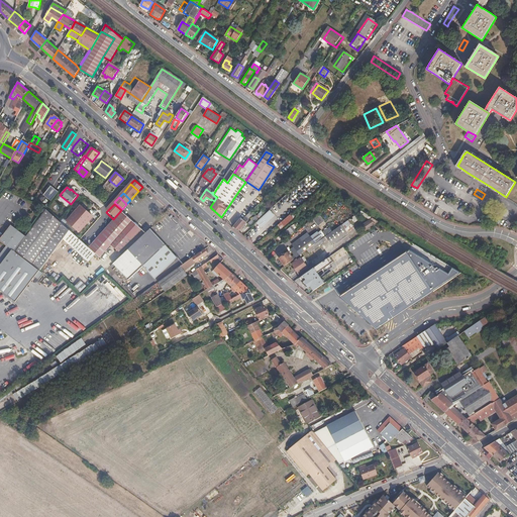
[(493,209),(487,205),(481,215),(488,218),(493,209)]
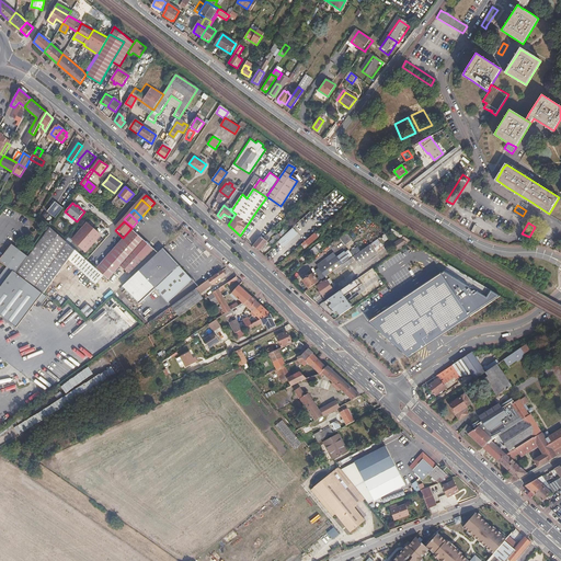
[(100,235),(88,224),(72,240),(86,251),(100,235)]
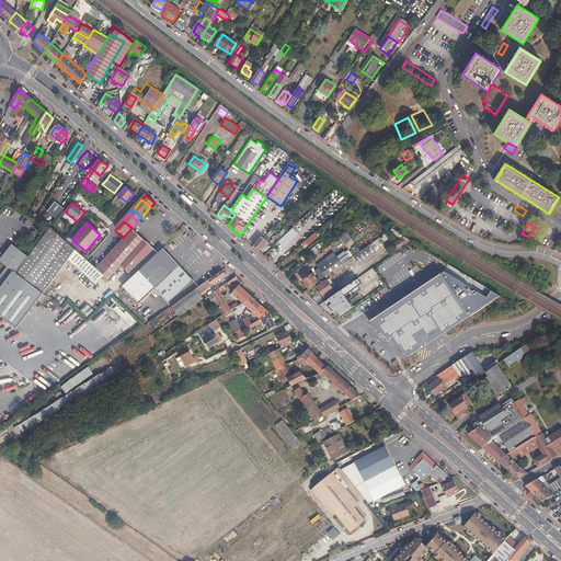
[(65,255),(71,247),(64,240),(49,227),(41,239),(33,249),(63,273),(71,262),(65,255)]
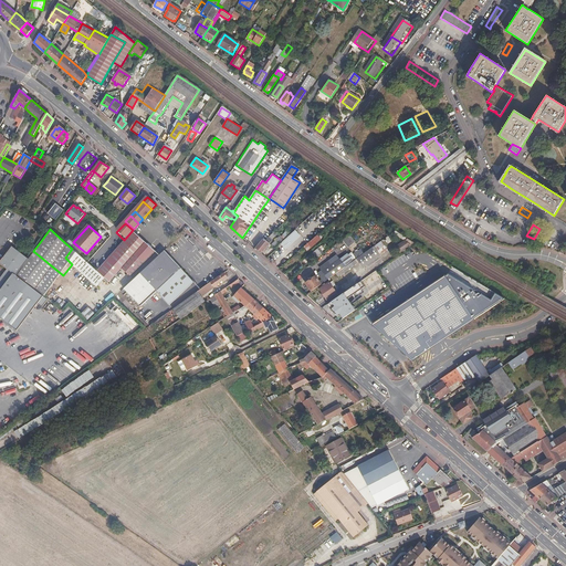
[(119,271),(146,242),(133,230),(124,240),(107,260),(119,271)]
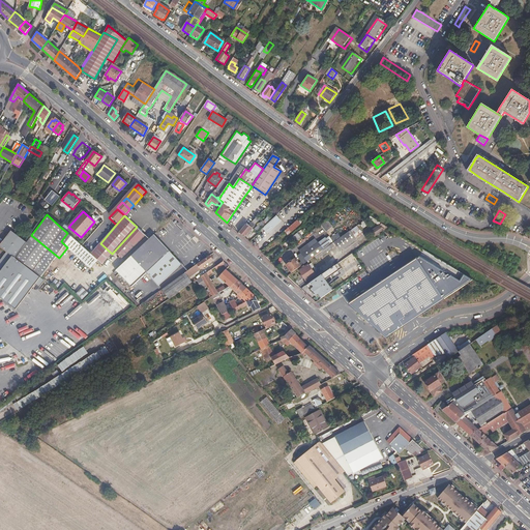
[(276,215),(275,215),(278,218),(275,221),(273,217),(266,225),(262,228),(267,233),(282,221),(276,215)]
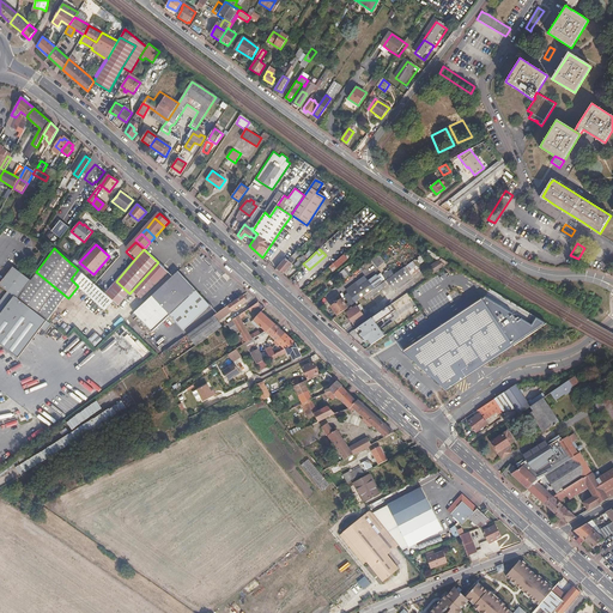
[(386,261),(380,253),(372,259),(378,267),(386,261)]
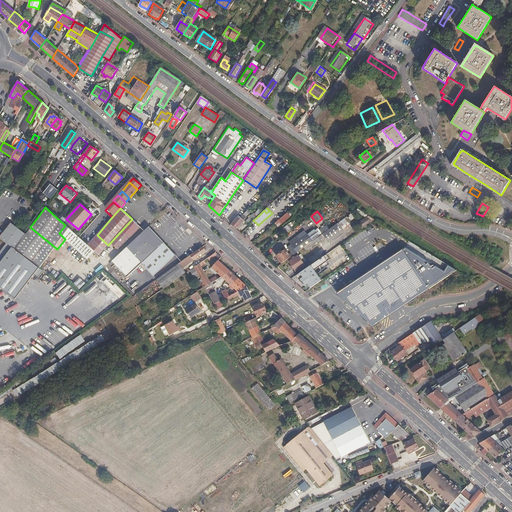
[(243,216),(240,213),(231,223),(236,228),(246,218),(243,216)]
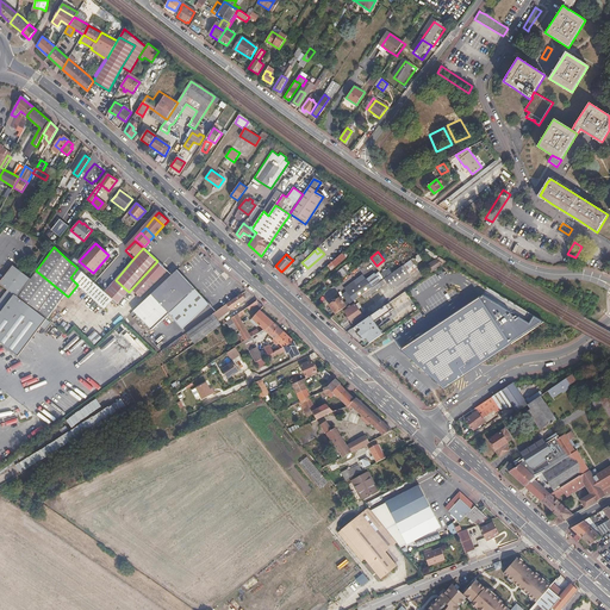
[(346,259),(342,254),(327,266),(331,272),(346,259)]
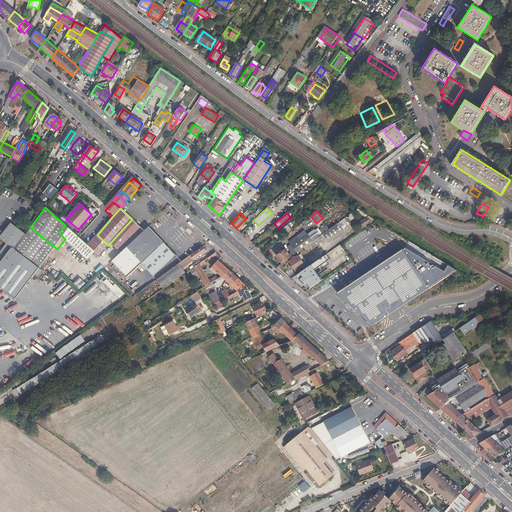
[(370,224),(366,218),(357,224),(362,230),(370,224)]
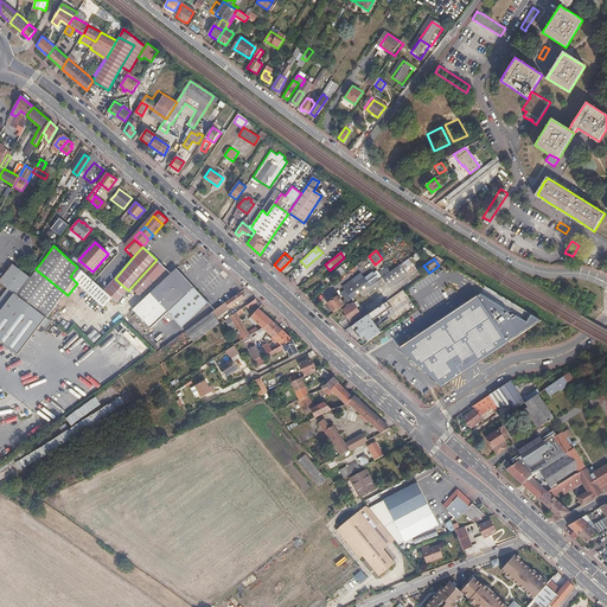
[(134,289),(136,292),(140,288),(146,294),(167,269),(157,260),(128,291),(119,301),(121,304),(134,289)]
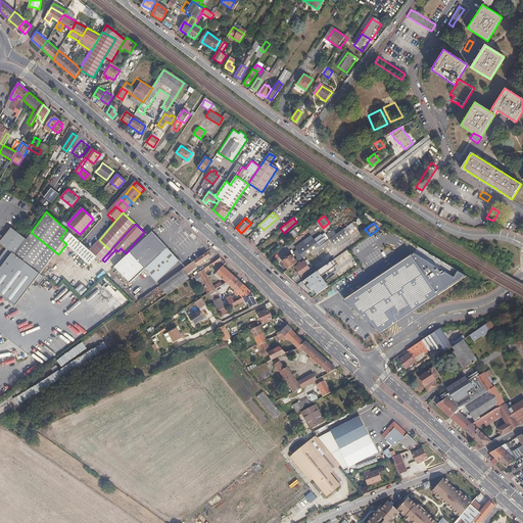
[(303,230),(300,226),(291,234),(294,238),(303,230)]
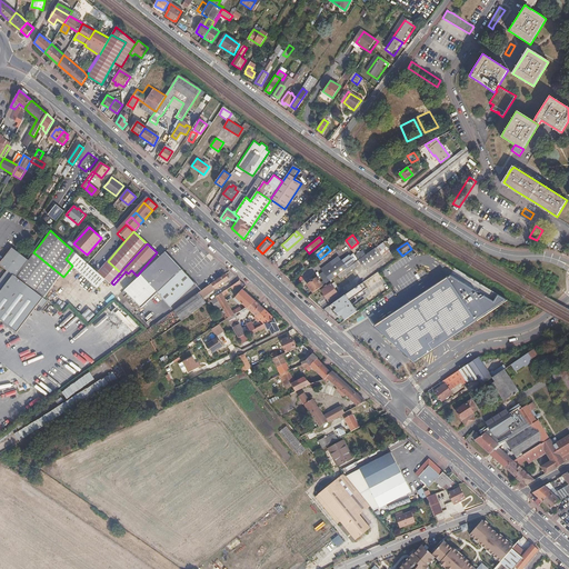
[(28,260),(12,248),(0,262),(0,263),(7,270),(0,279),(0,290),(0,291),(0,319),(17,332),(38,306),(42,309),(49,301),(43,297),(17,277),(25,265),(28,260)]
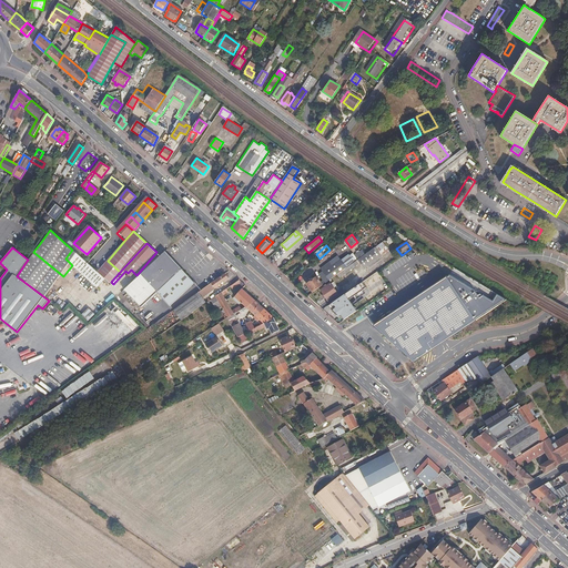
[(358,259),(361,263),(365,269),(381,257),(374,247),(358,259)]
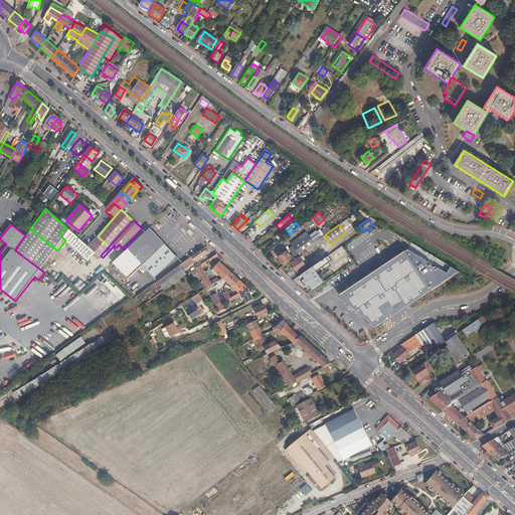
[(79,238),(65,226),(59,234),(65,240),(80,254),(88,246),(79,238)]
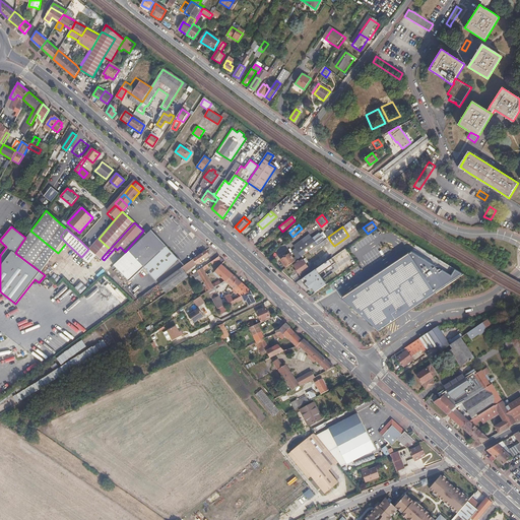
[(179,259),(151,230),(118,261),(133,278),(145,267),(156,280),(179,259)]
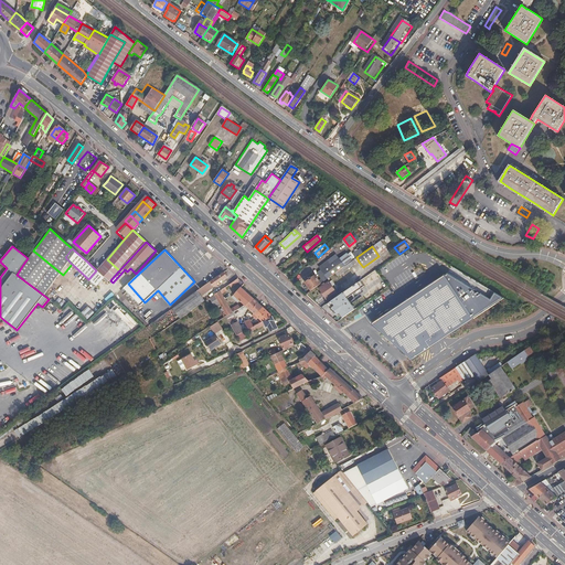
[(63,275),(33,251),(28,258),(24,263),(17,275),(43,295),(52,286),(63,275)]
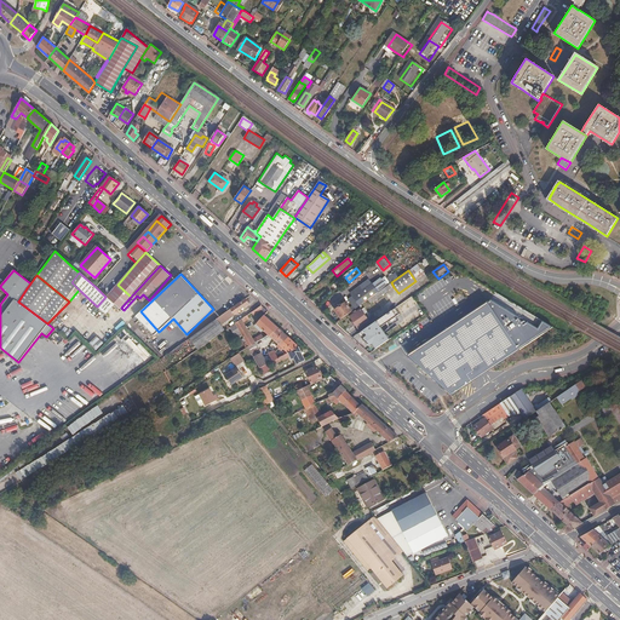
[(342,319),(368,299),(379,292),(380,291),(378,288),(374,283),(372,280),(351,294),(359,304),(350,309),(345,302),(336,309),(342,319)]
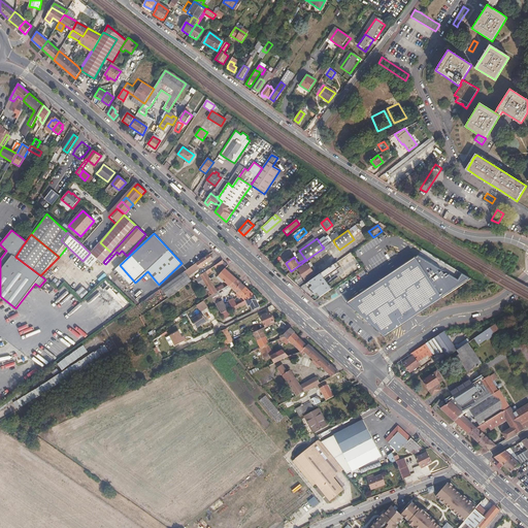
[(333,240),(324,248),(323,249),(325,252),(335,244),(333,240)]
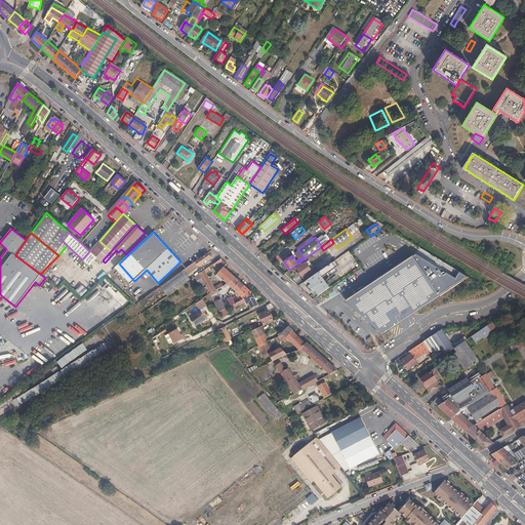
[(103,260),(111,251),(99,241),(91,250),(103,260)]
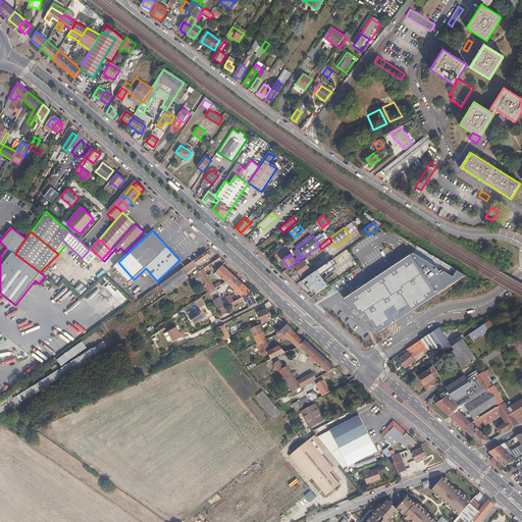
[(321,249),(319,246),(310,252),(312,255),(321,249)]
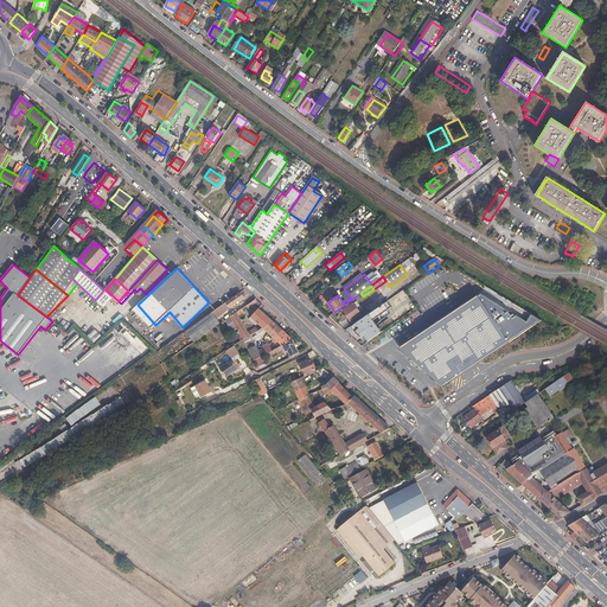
[(103,291),(95,300),(106,310),(114,300),(103,291)]
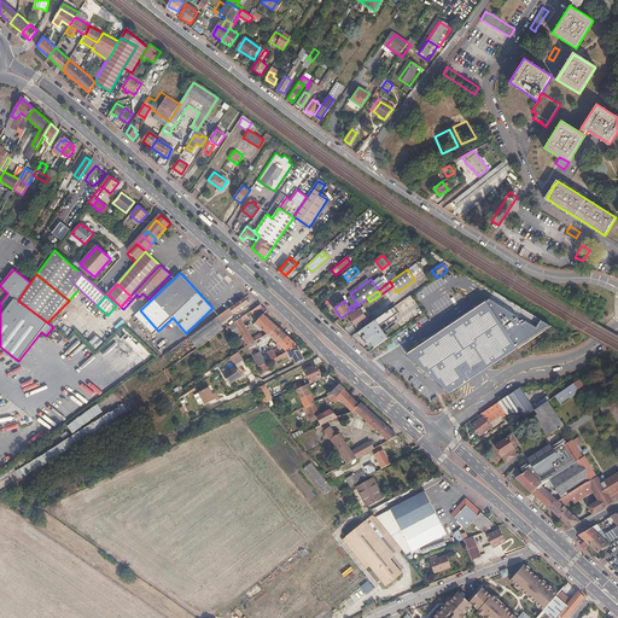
[(248,304),(245,299),(234,307),(233,305),(215,319),(221,325),(238,313),(238,312),(248,304)]
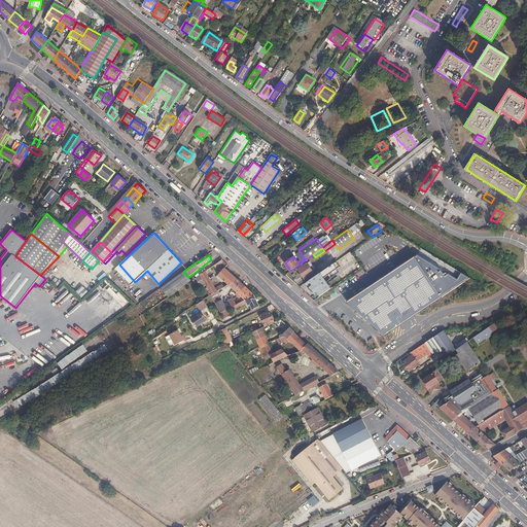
[(462,281),(421,256),(382,283),(351,304),(388,335),(413,319),(418,315),(435,304),(442,300),(453,291),(471,278),(465,275),(462,281)]
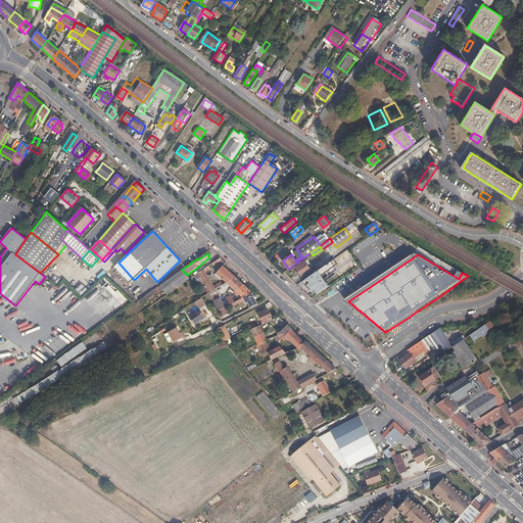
[(223,260),(221,257),(212,264),(215,267),(223,260)]
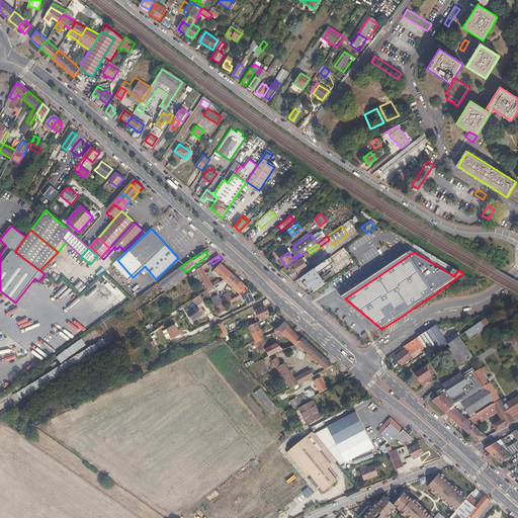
[(309,268),(303,258),(293,264),(295,267),(297,271),(299,274),(309,268)]
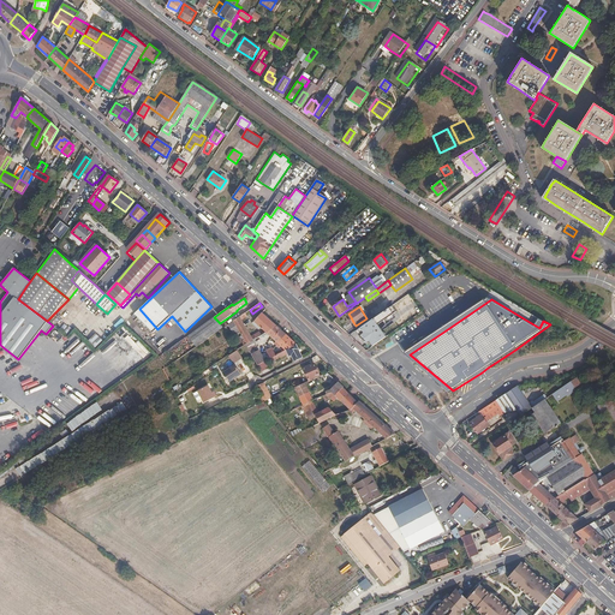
[(357,332),(377,346),(390,338),(384,329),(400,317),(392,306),(357,332)]
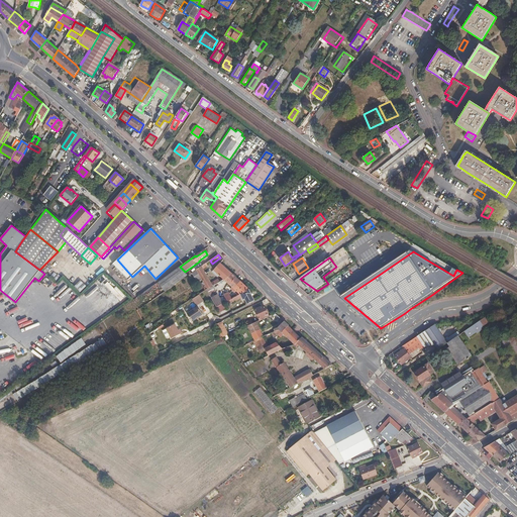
[(213,271),(224,280),(231,274),(220,264),(213,271)]
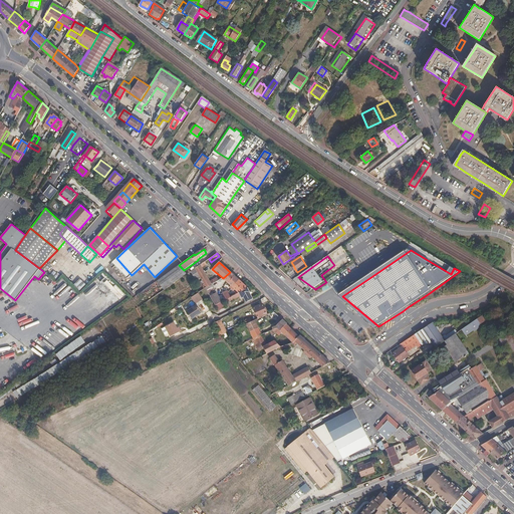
[(202,268),(201,265),(196,268),(200,276),(202,279),(207,276),(202,268)]
